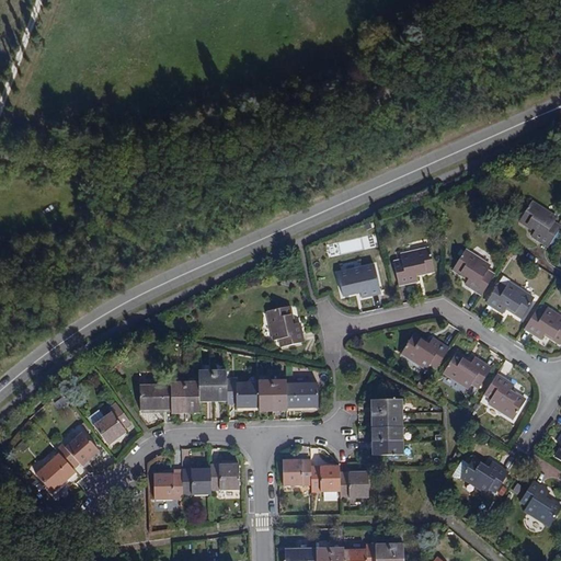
[(549,248),(550,248),(560,229),(560,227),(554,224),(558,218),(533,203),(521,221),(535,231),(531,237),(549,248)]
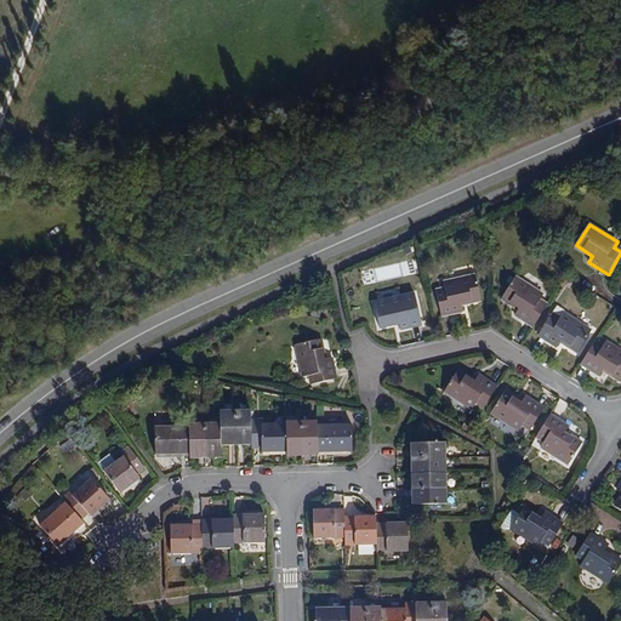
[(442,317),(463,312),(462,306),(480,301),(476,277),(443,284),(444,290),(436,291),(442,317)]
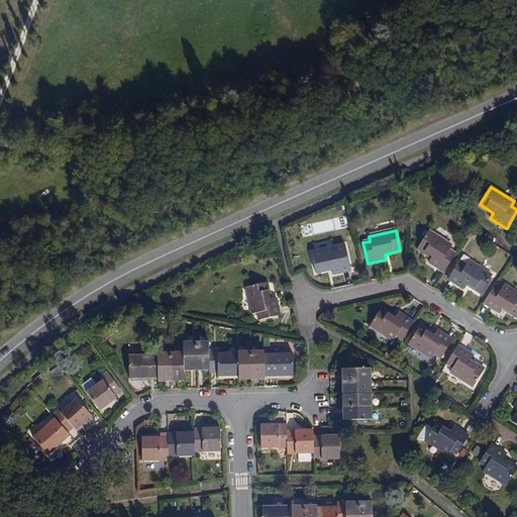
[(428,231),(417,249),(431,257),(428,263),(444,273),(455,254),(449,250),(451,246),(428,231)]
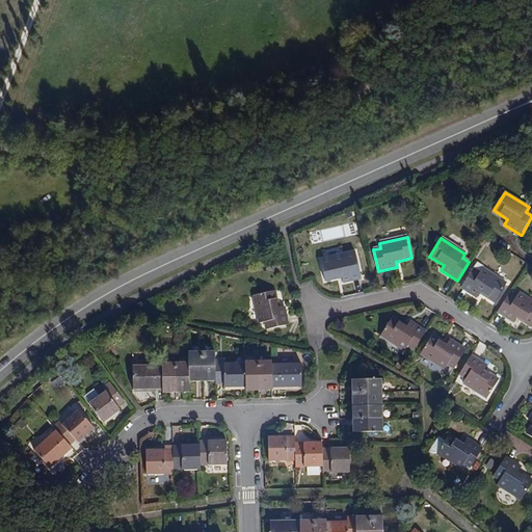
[(362,278),(356,258),(349,260),(348,255),(320,261),(325,282),(341,277),(343,284),(362,278)]
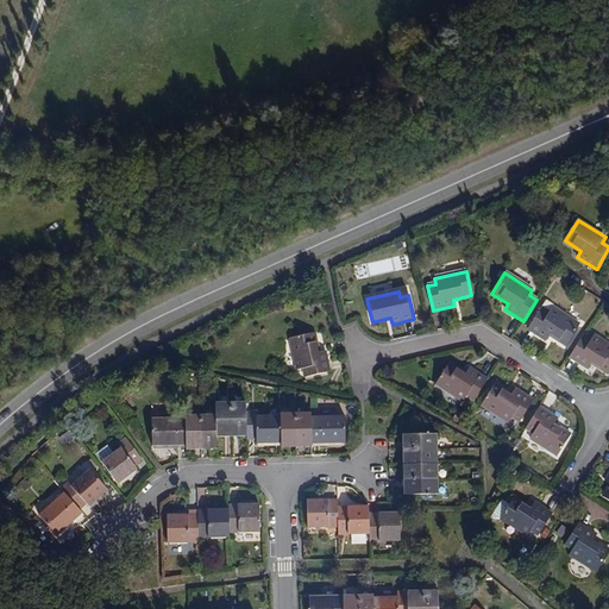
[(528,330),(546,341),(550,336),(566,346),(579,325),(552,308),(548,313),(541,308),(528,330)]
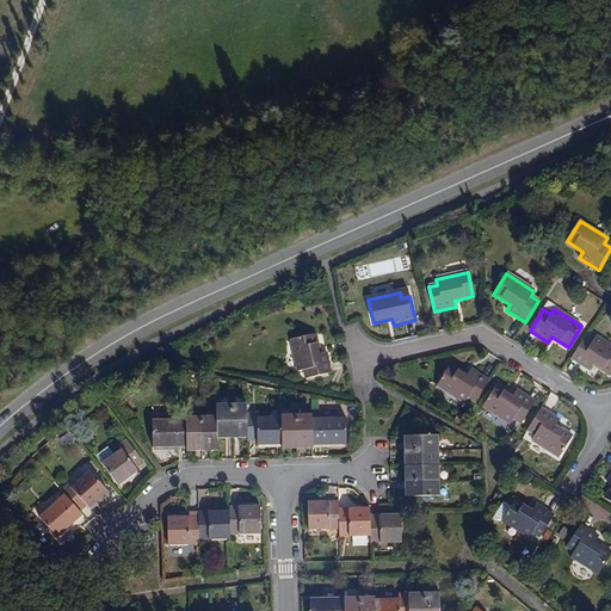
[(331,374),(326,352),(320,353),(315,334),(291,340),(298,371),(304,370),(307,378),(331,374)]
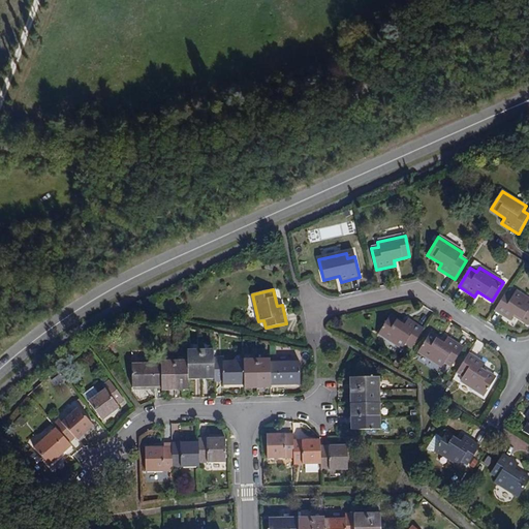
[(510,321),(512,316),(527,325),(528,321),(528,301),(516,292),(512,297),(506,292),(495,311),(510,321)]
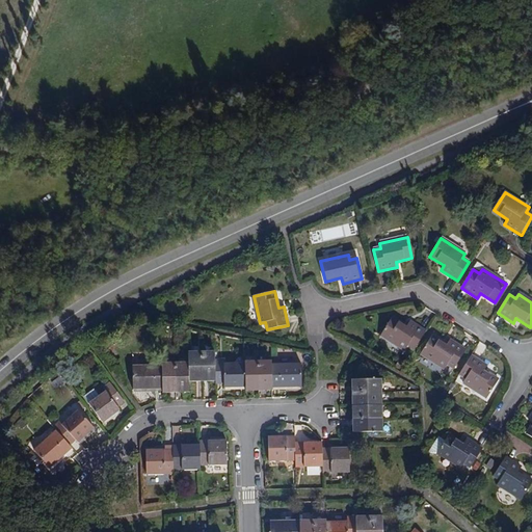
[(405,352),(407,347),(415,351),(426,333),(409,323),(407,327),(393,318),(380,337),(405,352)]
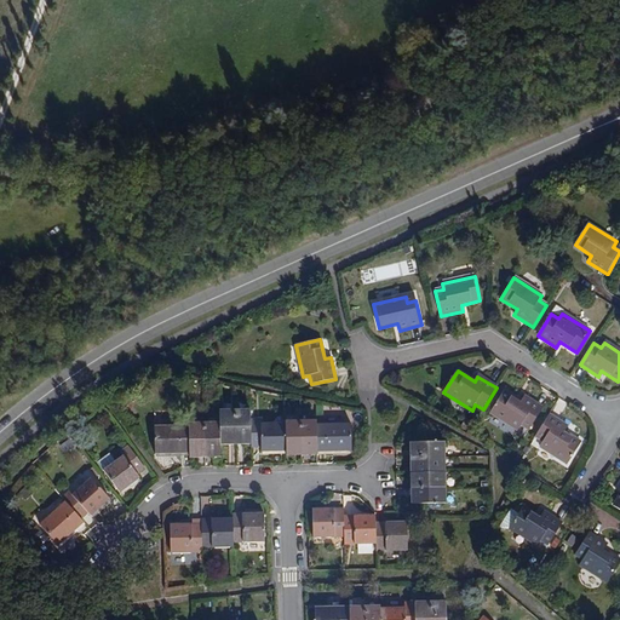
[(523,397),(521,403),(504,392),(491,414),(517,431),(521,426),(528,430),(543,409),(523,397)]
